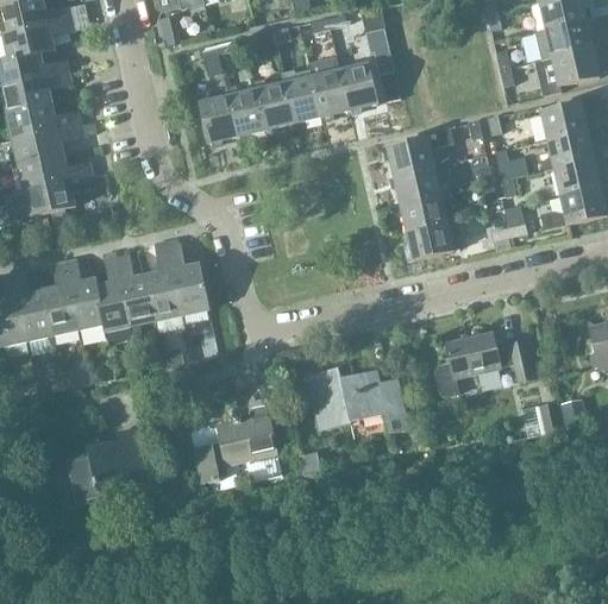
[(31,0),(0,7),(0,24),(2,35),(70,18),(68,6),(54,10),(51,0),(31,0)]
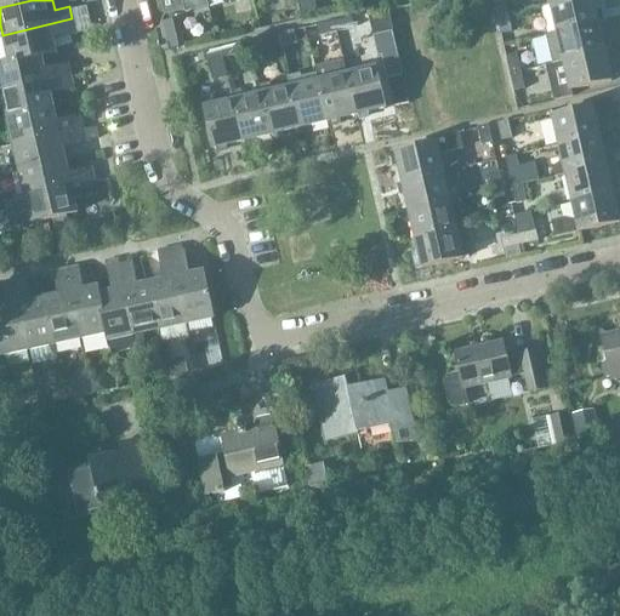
[(159,0),(163,11),(183,5),(185,9),(208,4),(206,0),(159,0)]
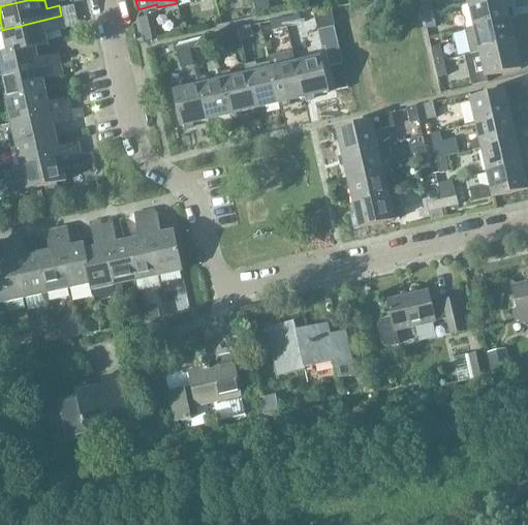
[(421,0),(423,11),(432,9),(429,0),(421,0)]
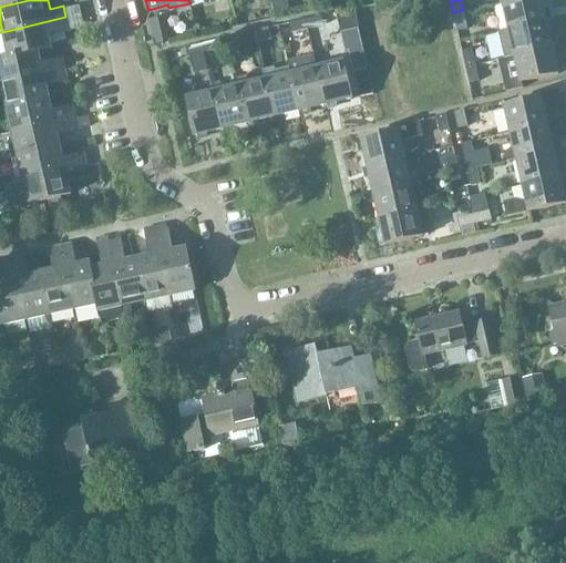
[(508,27),(545,18),(544,17),(547,16),(545,7),(543,7),(541,0),(502,0),(508,27)]
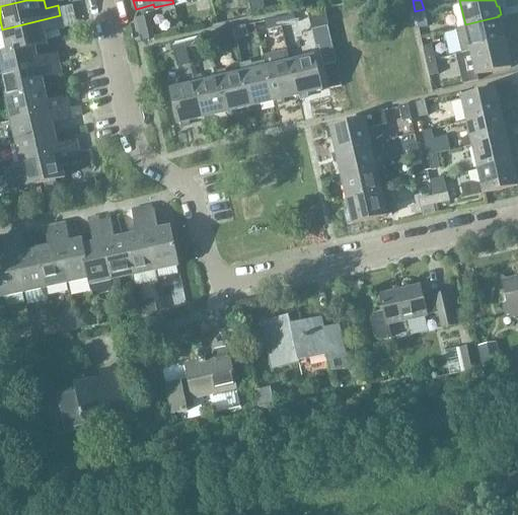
[(58,5),(60,15),(74,12),(71,2),(58,5)]
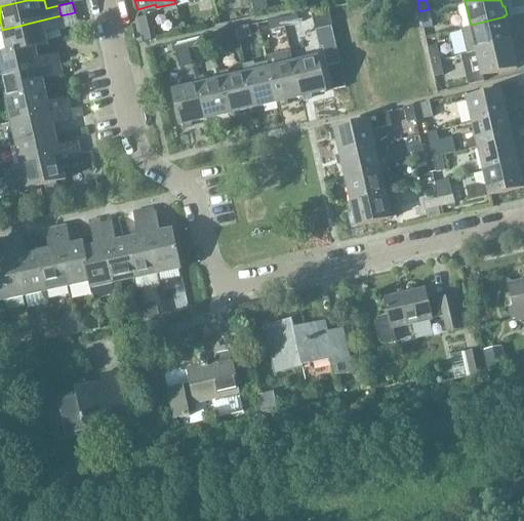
[(311,10),(315,26),(331,23),(327,7),(311,10)]
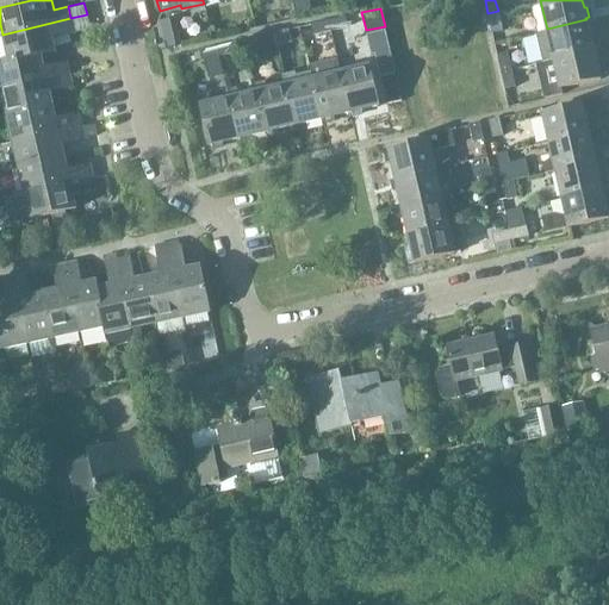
[(498,11),(488,13),(491,29),(501,26),(498,11)]
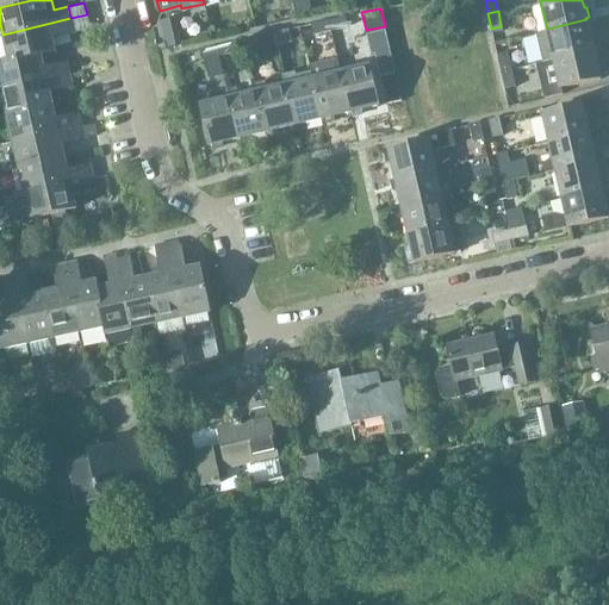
[(343,13),(328,17),(330,26),(346,23),(343,13)]
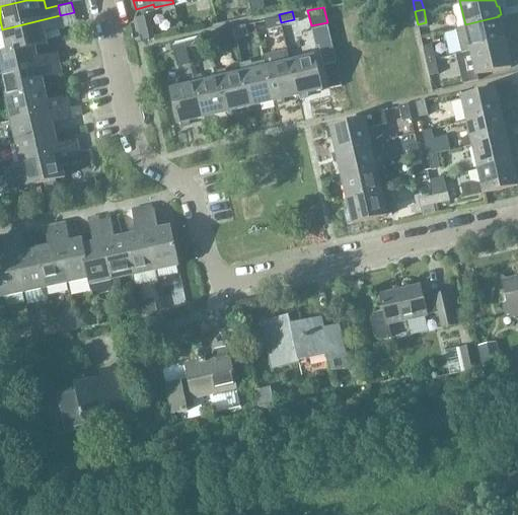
[(76,22),(74,12),(60,15),(63,25),(76,22)]
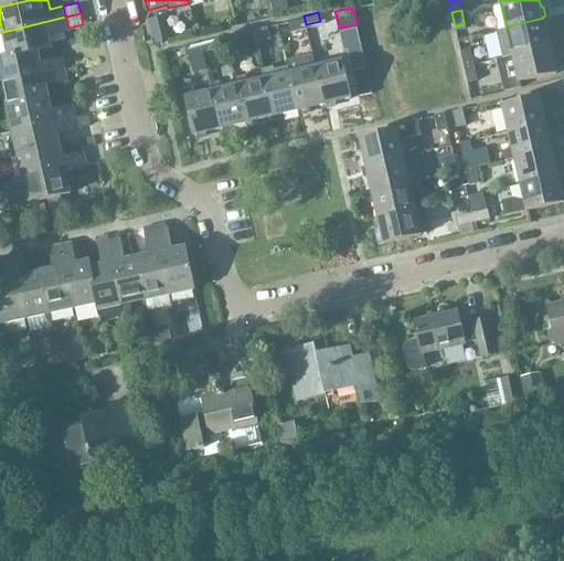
[(162,16),(148,19),(150,27),(165,23),(162,16)]
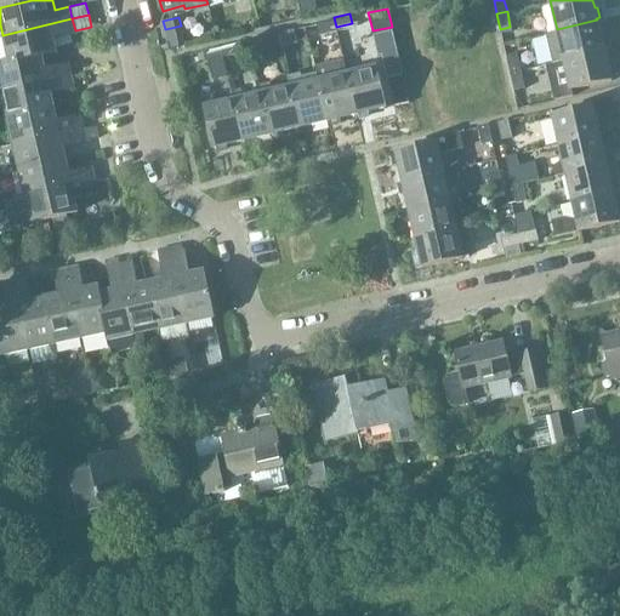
[(336,27),(334,17),(316,21),(318,30),(336,27)]
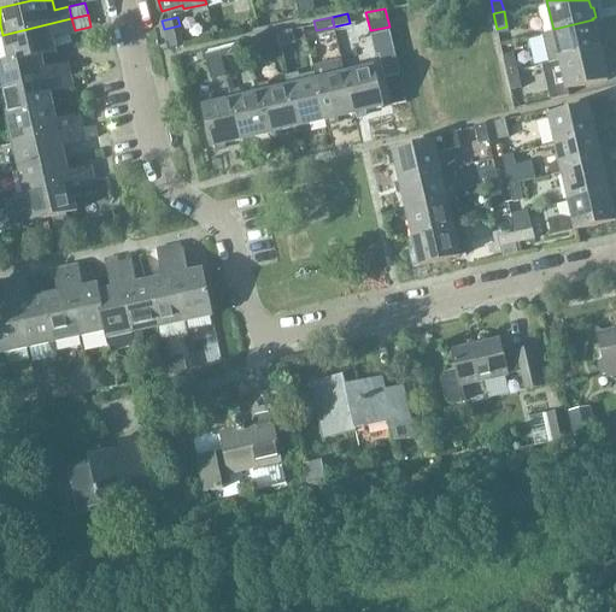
[(71,18),(3,35),(9,58),(9,60),(41,53),(56,49),(52,35),(75,30),(71,18)]
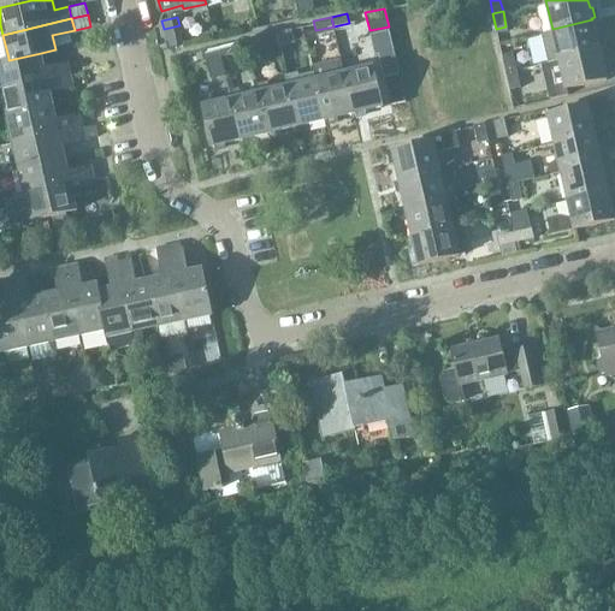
[(596,36),(592,19),(553,29),(542,31),(548,59),(559,57),(559,58),(598,48),(598,46),(601,45),(598,35),(596,36)]
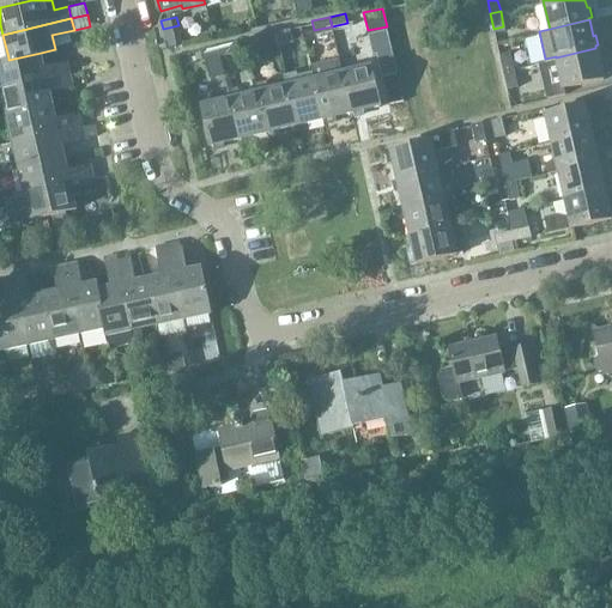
[(273,30),(276,40),(292,36),(290,25),(273,30)]
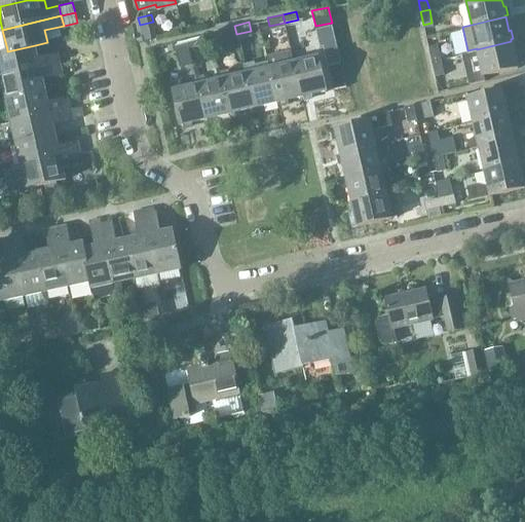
[(222,38),(236,34),(234,26),(219,29),(222,38)]
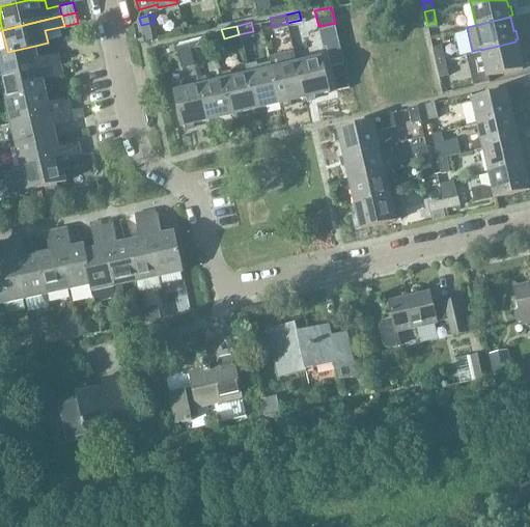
[(336,28),(319,32),(323,45),(326,45),(339,42),(336,28)]
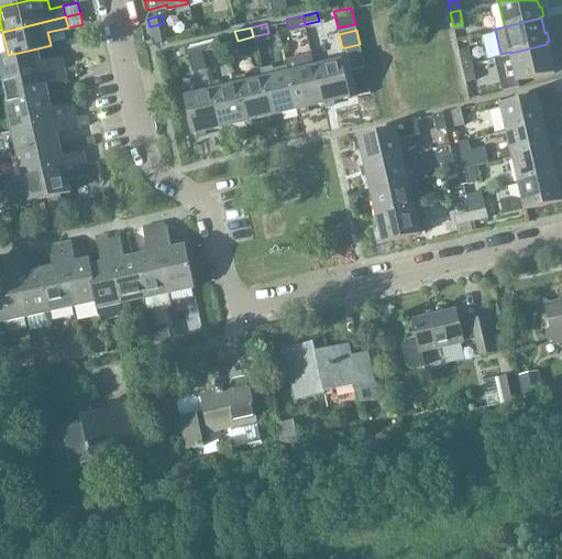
[(199,39),(201,48),(217,45),(215,35),(199,39)]
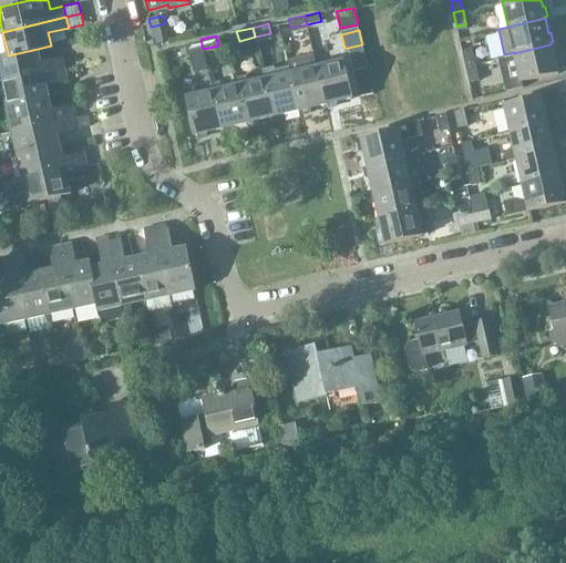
[(187,53),(203,49),(201,39),(185,43),(187,53)]
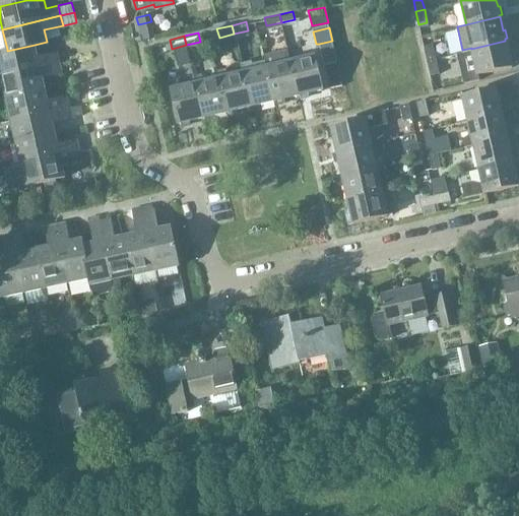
[(505,41),(471,49),(477,73),(510,65),(510,63),(512,63),(510,54),(508,54),(505,41)]
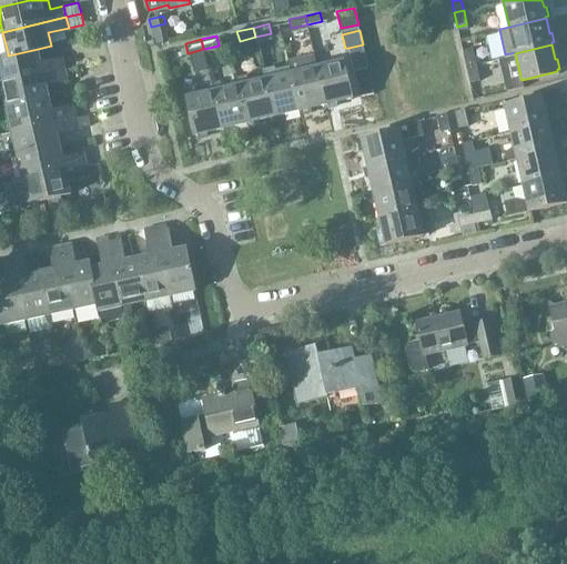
[(475,62),(472,46),(462,48),(466,64),(475,62)]
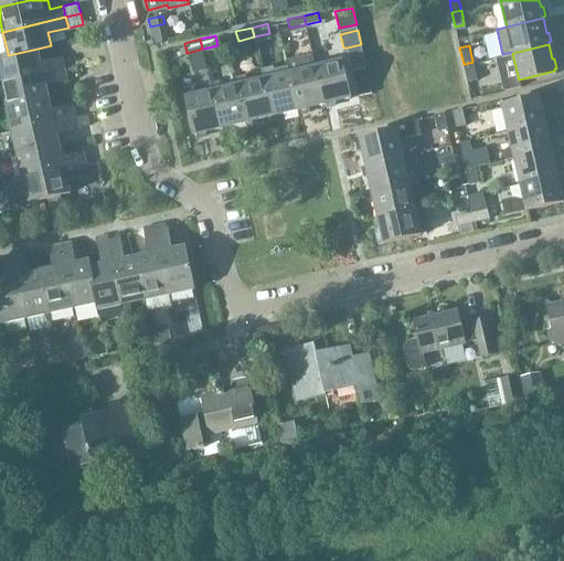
[(8,53),(0,55),(0,82),(63,67),(61,56),(40,61),(38,49),(8,55),(8,53)]
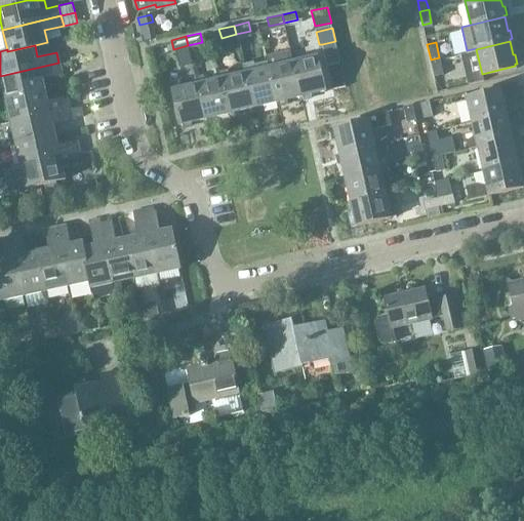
[(289,46),(266,51),(268,59),(269,66),(268,66),(276,101),(279,99),(279,103),(287,101),(287,97),(301,94),(292,59),(293,59),(289,46)]
